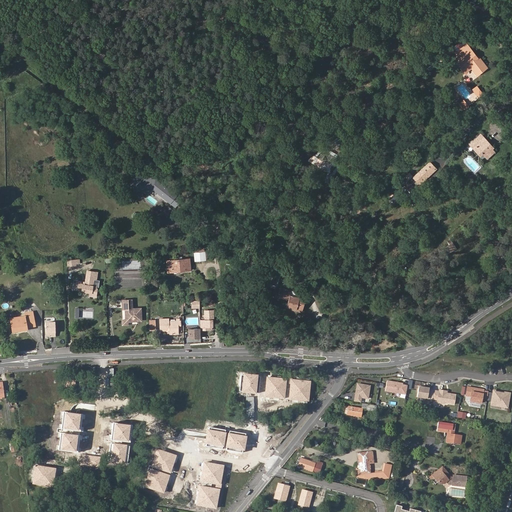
[(457,55),(454,57),(461,65),(460,66),(465,73),(471,68),(477,75),(487,67),(478,56),(478,57),(466,43),(455,52),(457,55)]
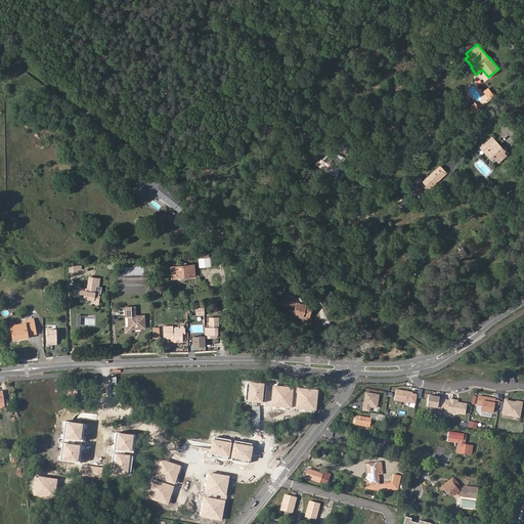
[(489,99),(493,95),(487,87),(482,91),(489,99)]
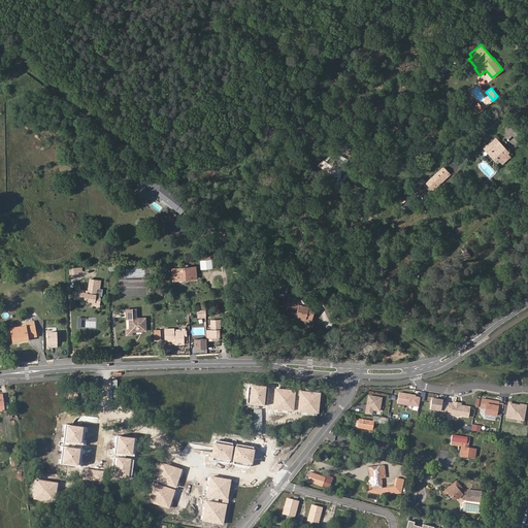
[(472,106),(479,113),(484,108),(476,102),(472,106)]
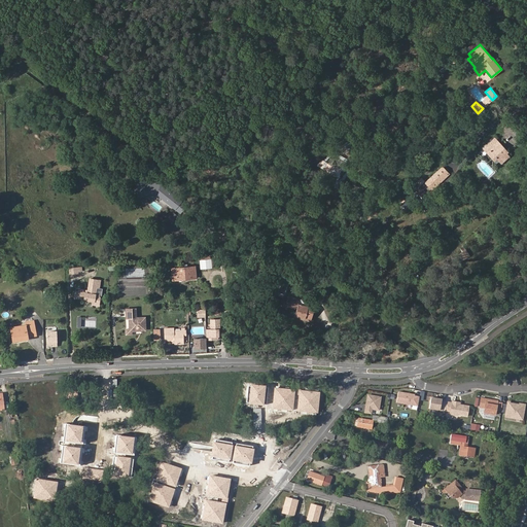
[(505,154),(497,146),(499,144),(494,138),(483,148),(487,153),(489,150),(498,160),(501,163),(507,156),(505,154)]
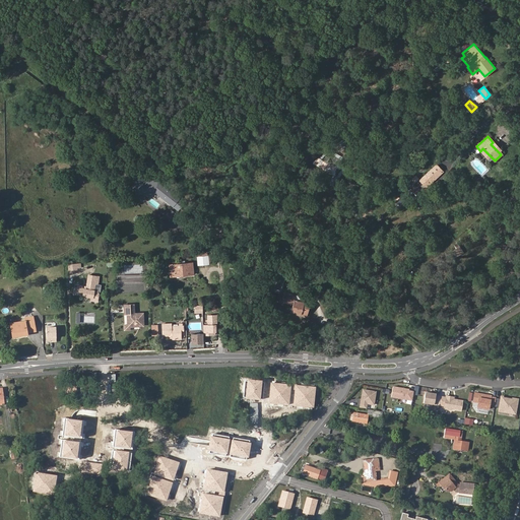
[(501,150),(493,142),(491,144),(499,152),(501,150)]
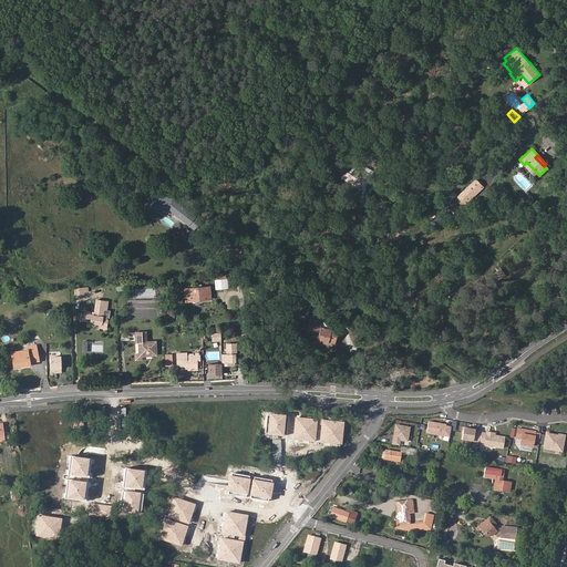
[(536,172),(526,162),(524,165),(533,174),(536,172)]
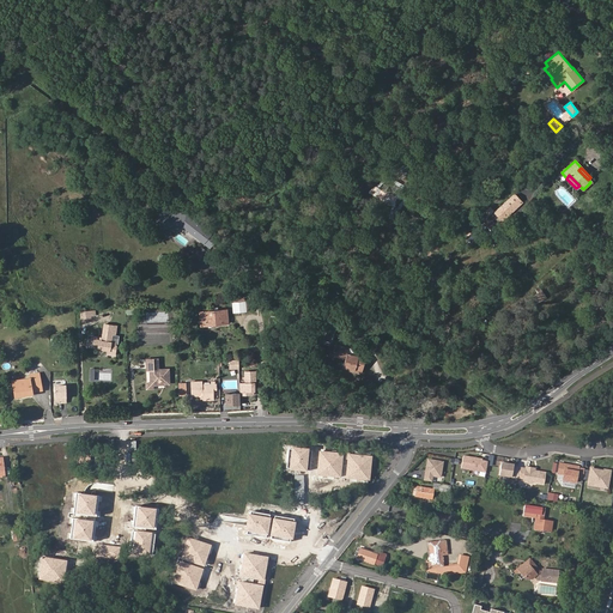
[(374,187),(370,193),(380,199),(381,196),(389,200),(392,196),(374,187)]
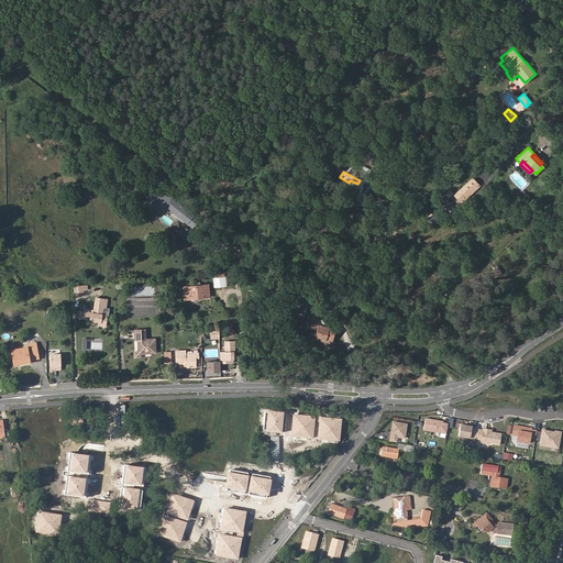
[(462,203),(479,186),(472,178),(454,195),(462,203)]
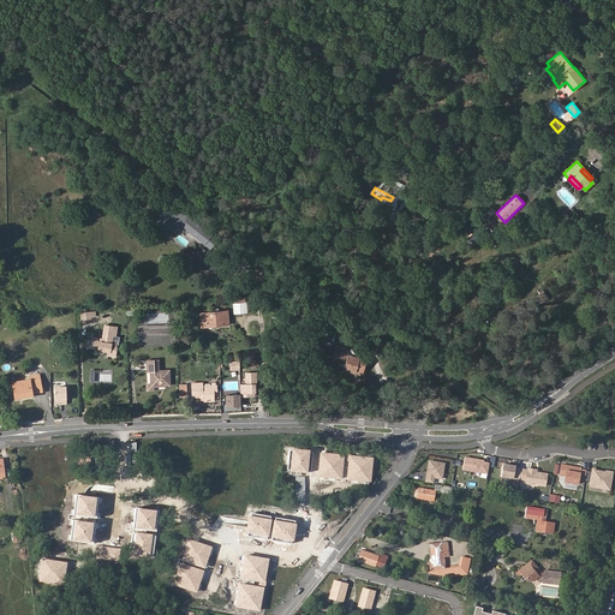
[(213,248),(218,240),(187,215),(183,215),(181,214),(157,216),(159,230),(184,227),(206,244),(207,243),(213,248)]
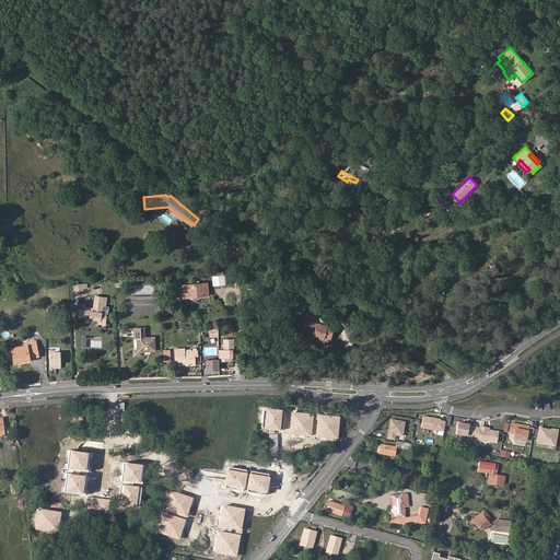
[(183,225),(176,233),(182,237),(188,229),(183,225)]
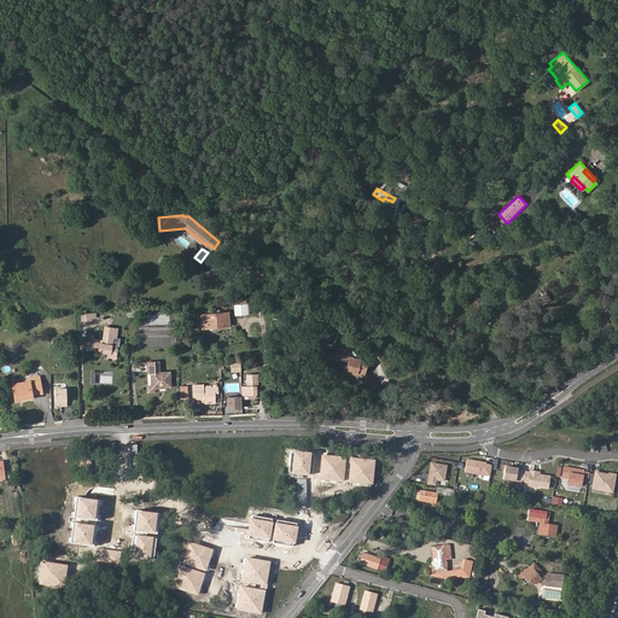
[(225,305),(204,309),(205,319),(215,318),(216,321),(226,320),(225,305)]
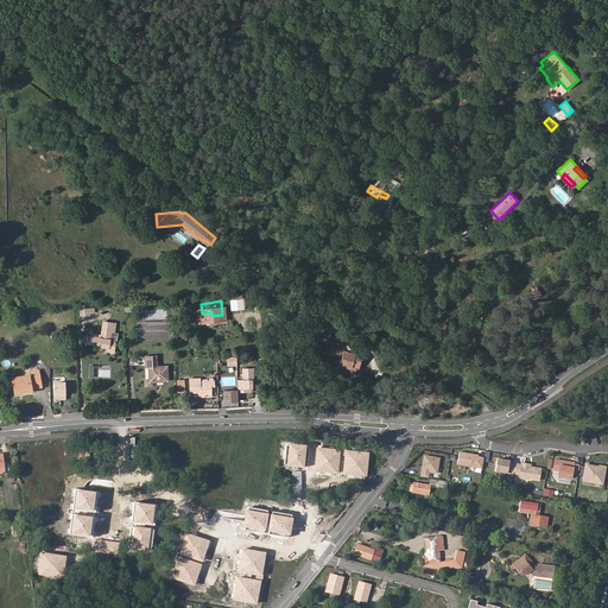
[(202,314),(201,304),(197,304),(198,318),(213,316),(211,312),(202,314)]
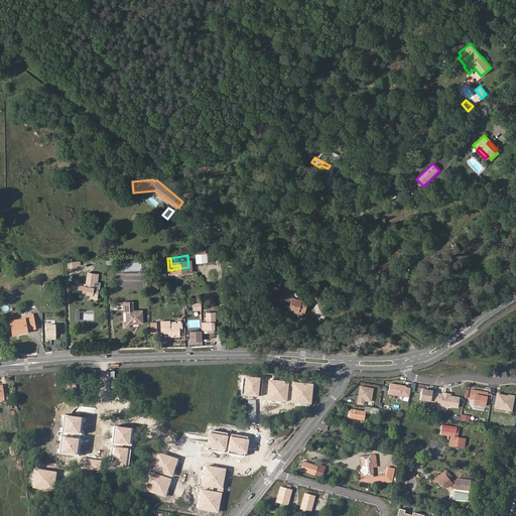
[(99,272),(88,270),(86,285),(80,284),(80,283),(76,282),(76,284),(74,284),(73,289),(82,291),(83,292),(91,293),(90,296),(96,297),(97,290),(96,290),(96,287),(94,286),(95,279),(98,280),(99,272)]
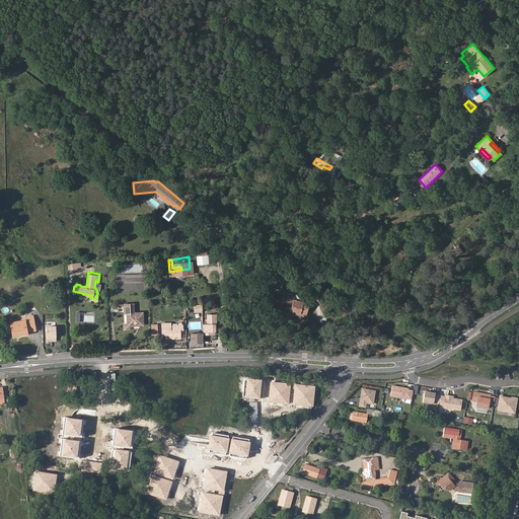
[(293,299),(294,294),(283,291),(280,302),(291,305),(289,310),(295,312),(300,314),(300,315),(303,316),(307,314),(309,305),(302,303),(302,301),(293,299)]
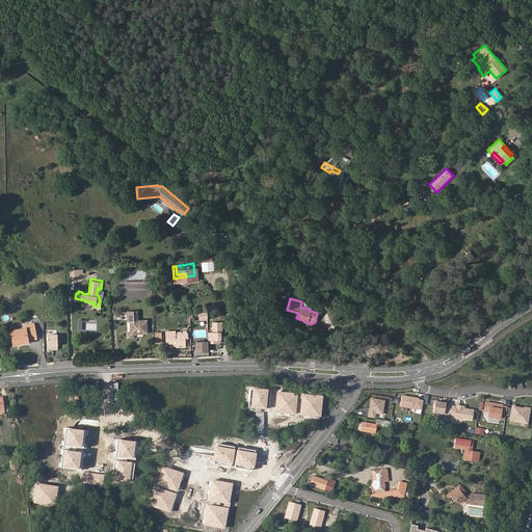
[(128,313),(128,320),(130,320),(130,330),(130,331),(132,334),(133,334),(148,333),(147,320),(137,320),(136,313),(128,313)]
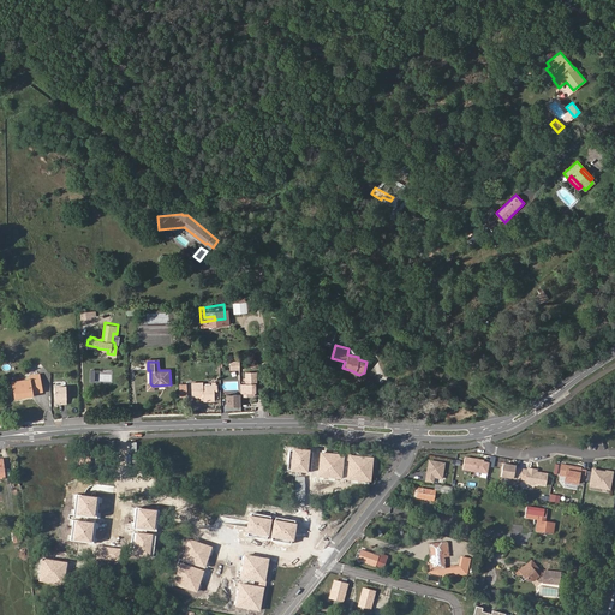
[(252,365),(243,365),(243,377),(237,377),(238,388),(238,389),(244,388),(244,384),(252,384),(252,375),(254,375),(252,365)]
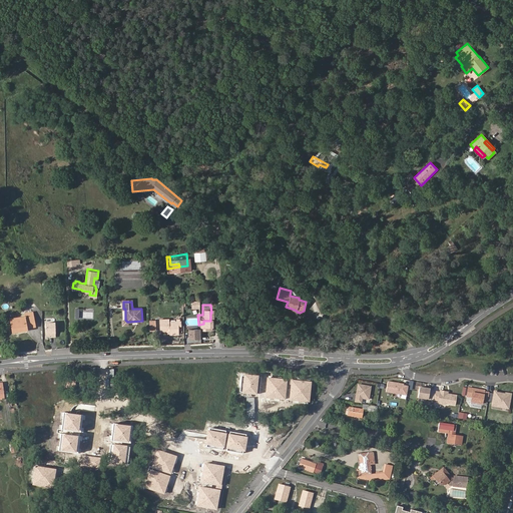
[(25,317),(10,321),(13,334),(27,331),(27,330),(35,328),(32,312),(25,314),(25,317)]
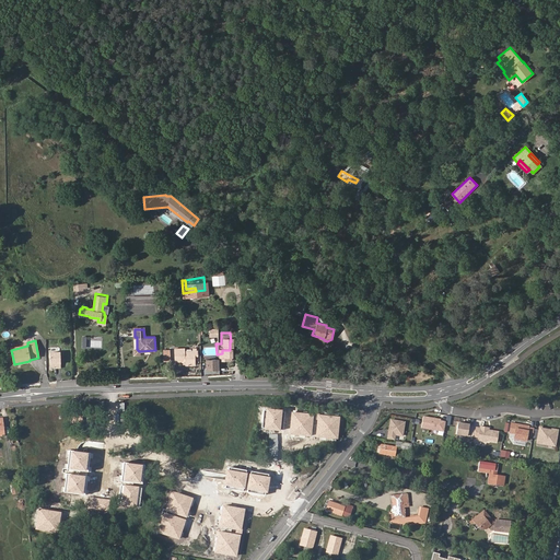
[(182,361),(185,363),(185,364),(196,364),(195,354),(198,354),(197,350),(185,350),(185,348),(175,348),(175,361),(182,361)]
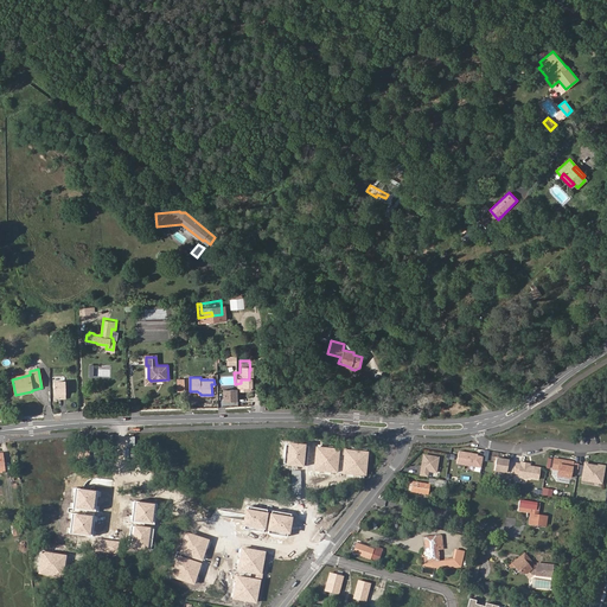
[(66,383),(55,384),(57,398),(63,398),(63,400),(68,400),(66,383)]
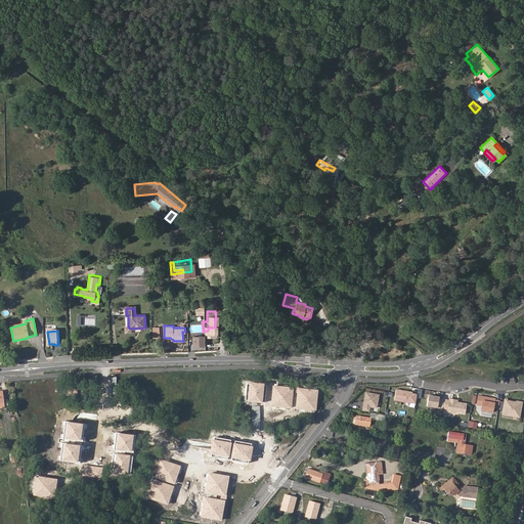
[(190,331),(191,340),(202,340),(201,336),(203,336),(203,332),(203,331),(190,331)]
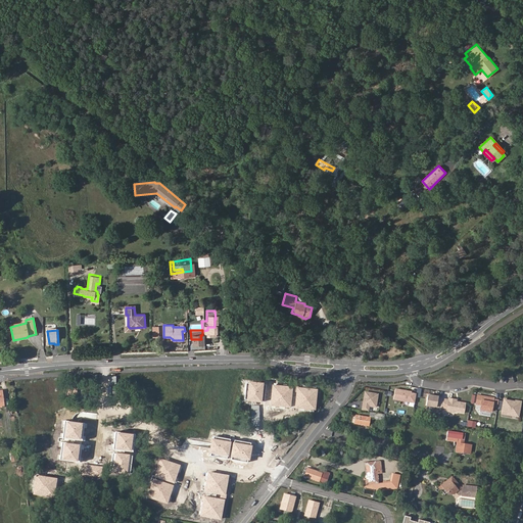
[(264,383),(249,381),(246,401),(262,402),(264,383)]
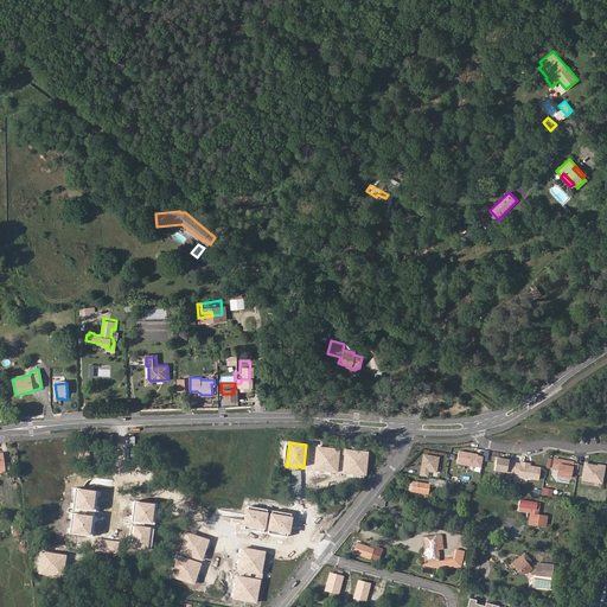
[(338,449),(314,447),(312,471),(336,473),(338,449)]
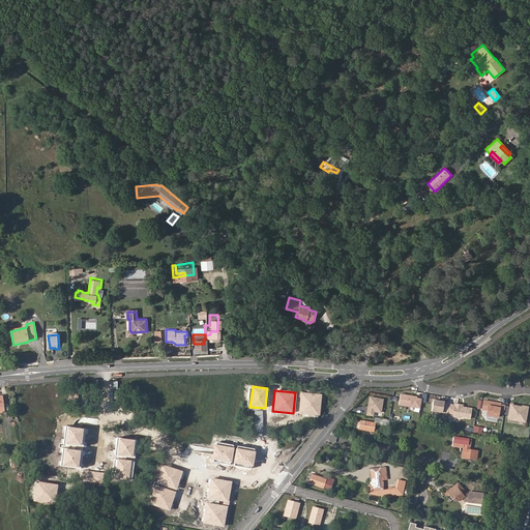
[(322,394),(301,392),(299,413),(320,415),(322,394)]
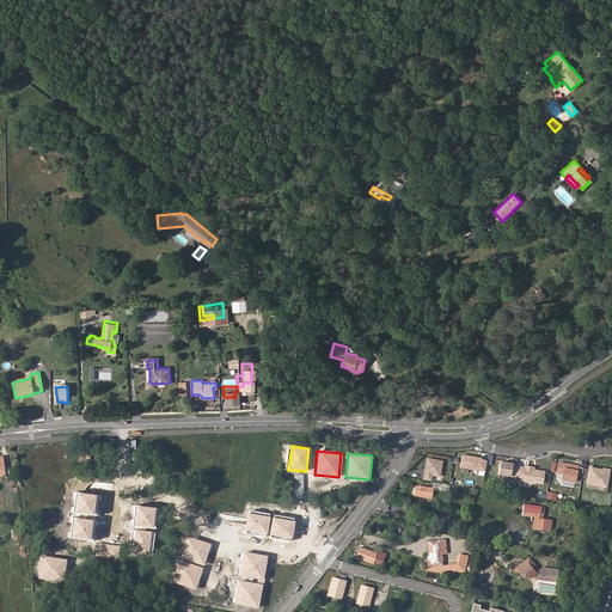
[(485,472),(488,461),(482,460),(482,459),(463,456),(461,469),(485,472)]
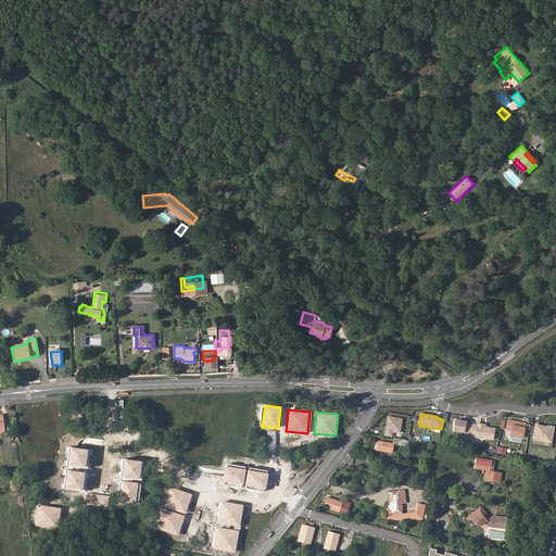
[(386,436),(392,437),(392,431),(400,432),(402,418),(389,416),(386,436)]
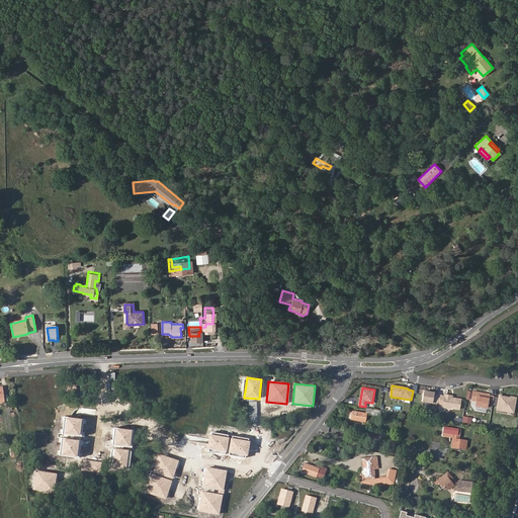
[(428,392),(424,392),(422,402),(438,404),(439,395),(434,394),(434,393),(430,393),(428,393),(428,392)]
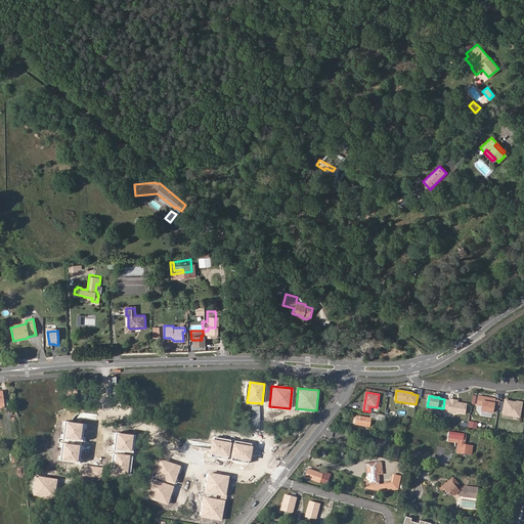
[(495,399),(479,397),(477,405),(482,406),(481,411),(493,412),(494,407),(498,408),(499,401),(495,401),(495,399)]
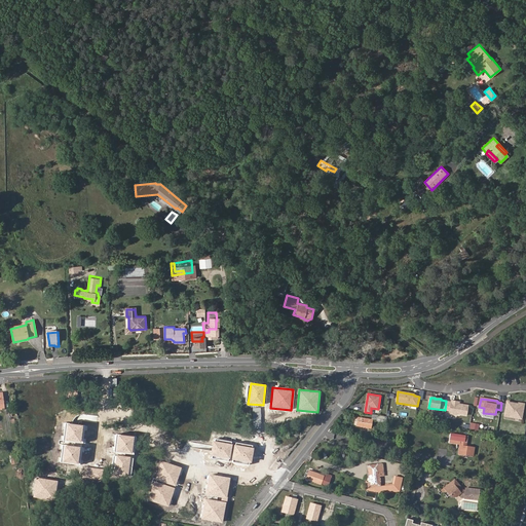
[(450,413),(457,414),(458,413),(467,414),(468,404),(461,403),(460,405),(459,404),(459,403),(459,401),(451,400),(450,413)]
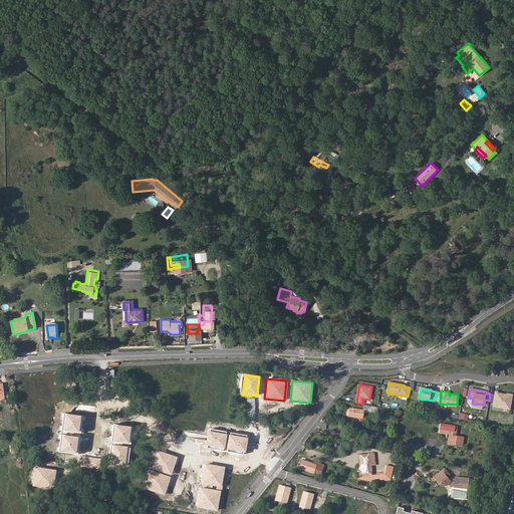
[(510,409),(512,395),(496,393),(496,395),(490,394),(489,401),(489,402),(494,403),(494,407),(510,409)]
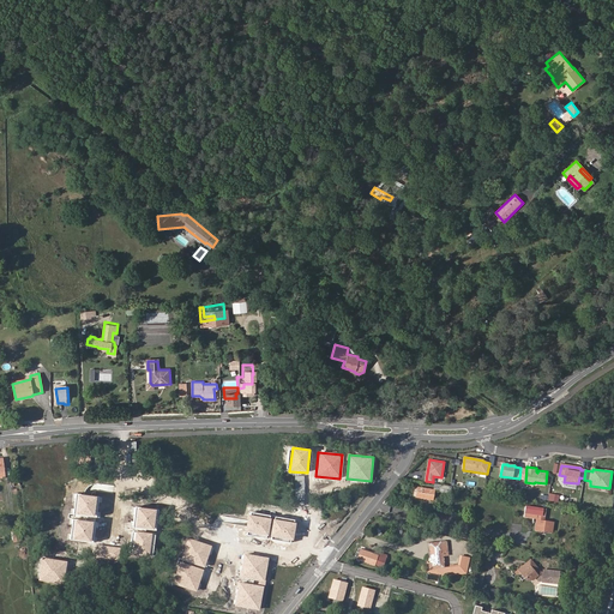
[(417,488),(415,498),(433,501),(435,492),(417,488)]
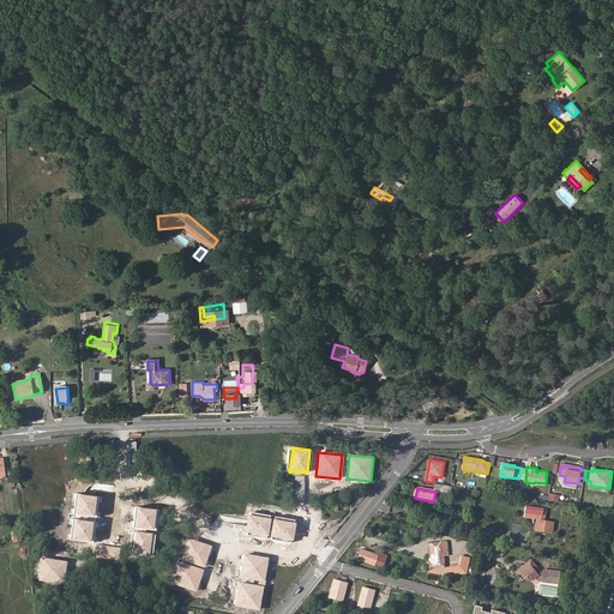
[(97,498),(78,495),(76,516),(95,518),(97,498)]
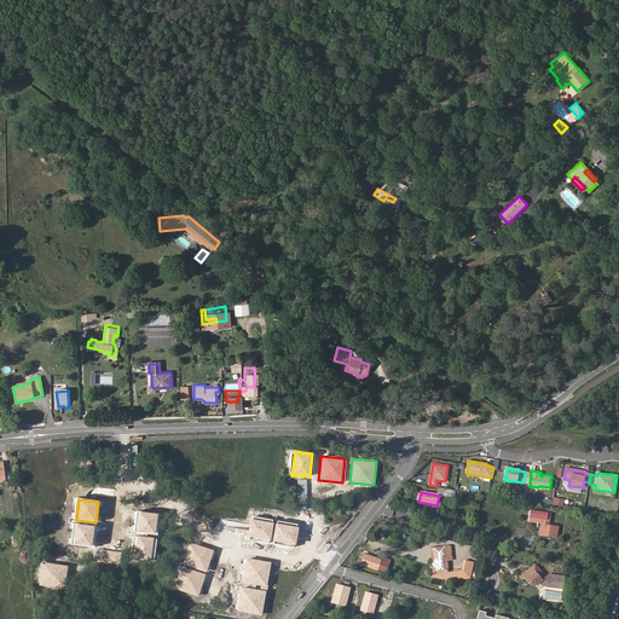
[(157,514),(137,512),(134,532),(155,534),(157,514)]
